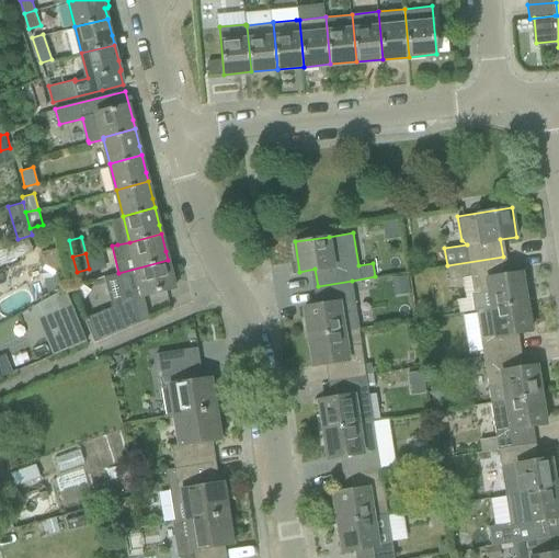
[(503,257),(447,265),(449,279),(464,276),(467,297),(458,298),(460,311),(477,308),(526,300),(522,272),(506,274),(503,257)]
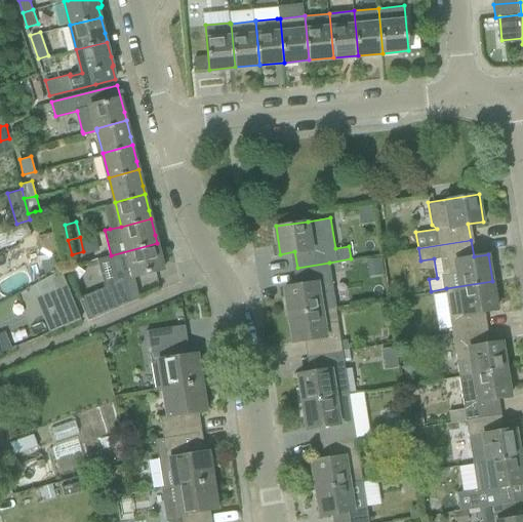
[(111,255),(118,281),(134,277),(134,276),(164,268),(157,243),(111,255)]
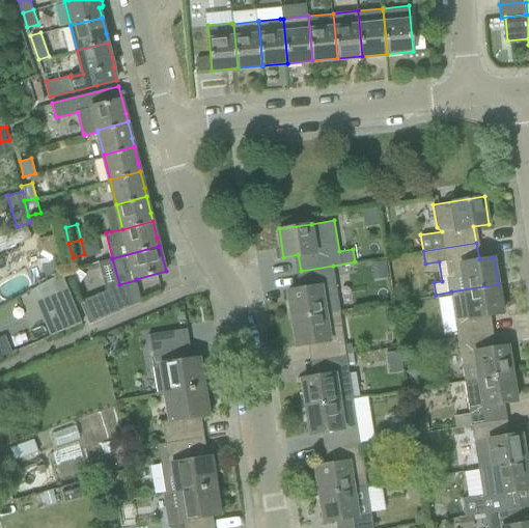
[(333,266),(301,271),(303,287),(288,289),(293,317),(326,312),(339,310),(333,266)]
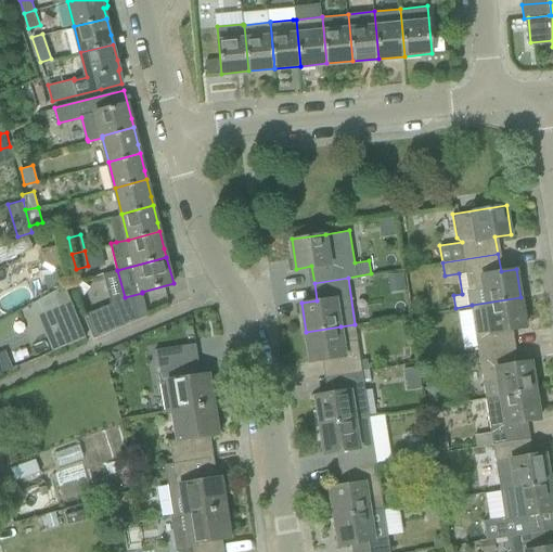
[(64,284),(41,296),(56,333),(62,346),(86,337),(64,284)]
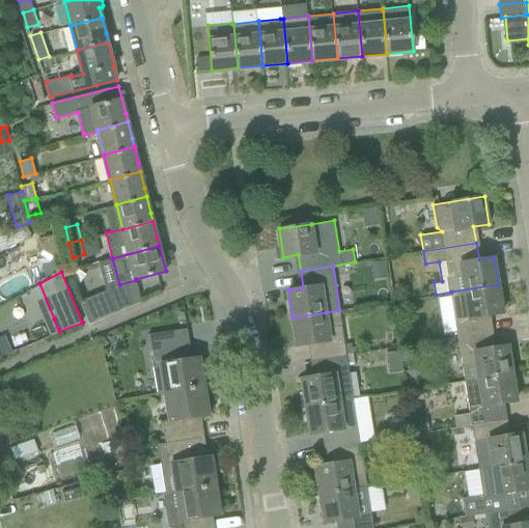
[(451,295),(439,297),(444,333),(457,331),(458,336),(491,331),(488,314),(491,314),(502,312),(498,284),(451,292),(451,295)]
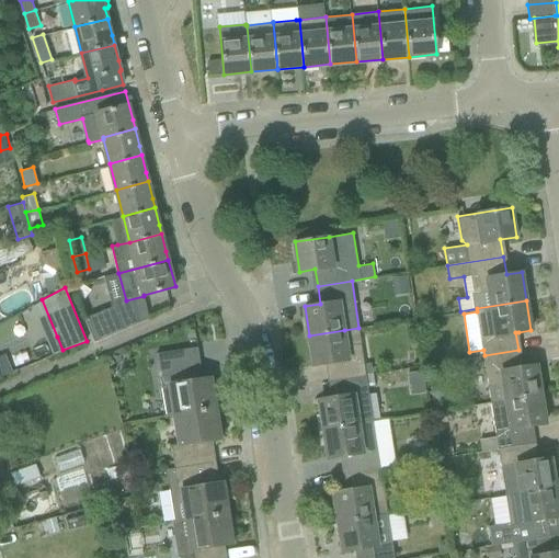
[(112,306),(84,317),(94,341),(123,329),(115,305),(112,306)]
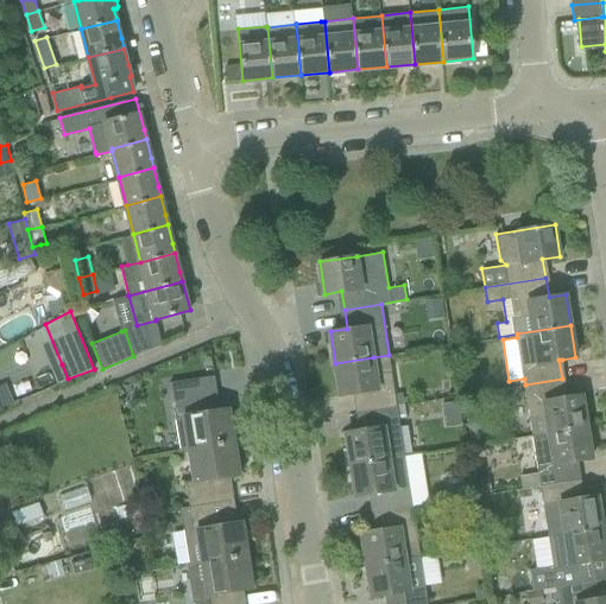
[(373,357),(335,363),(340,394),(358,392),(360,411),(405,404),(403,392),(396,393),(392,372),(376,374),(373,357)]
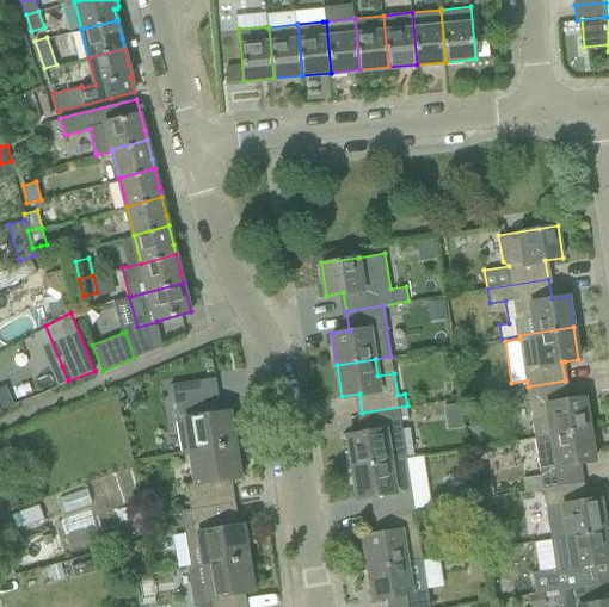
[(237,443),(231,410),(217,413),(211,378),(216,378),(216,377),(171,384),(182,452),(190,451),(237,443)]
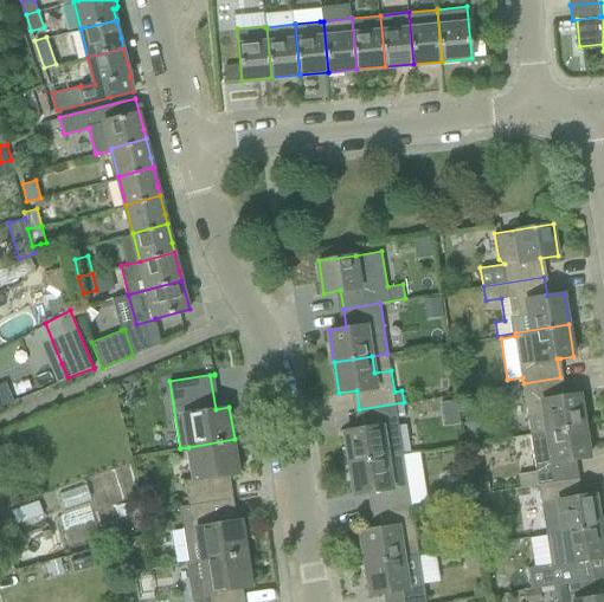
[(563,396),(560,377),(508,386),(508,387),(524,384),(531,433),(585,425),(579,393),(563,396)]
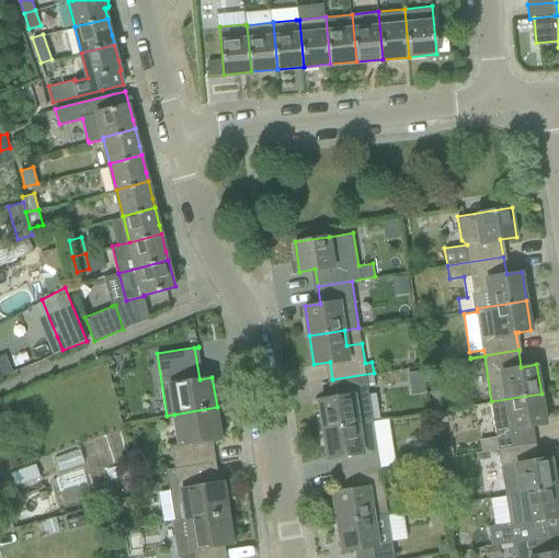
[(6,353),(0,354),(0,375),(0,376),(13,371),(6,353)]
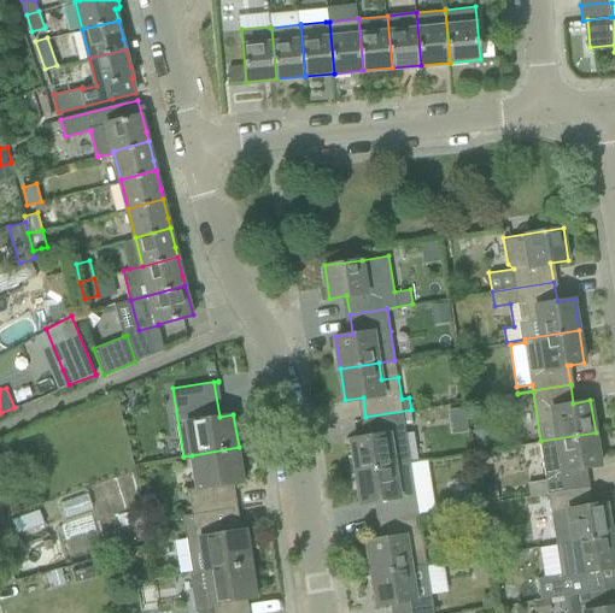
[(411,410),(365,417),(369,436),(351,438),(356,471),(411,461),(405,424),(414,422),(411,410)]
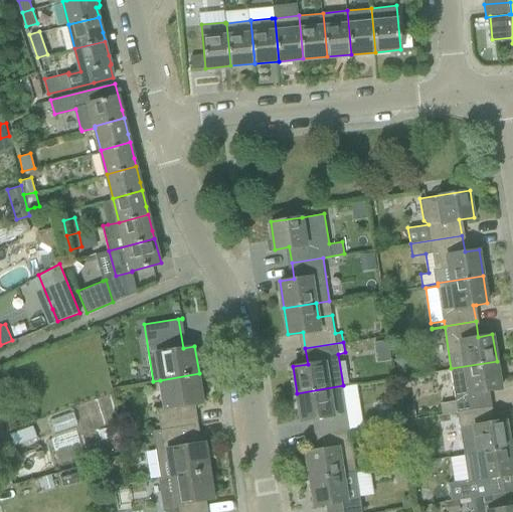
[(400,352),(394,360),(402,366),(406,361),(405,356),(400,352)]
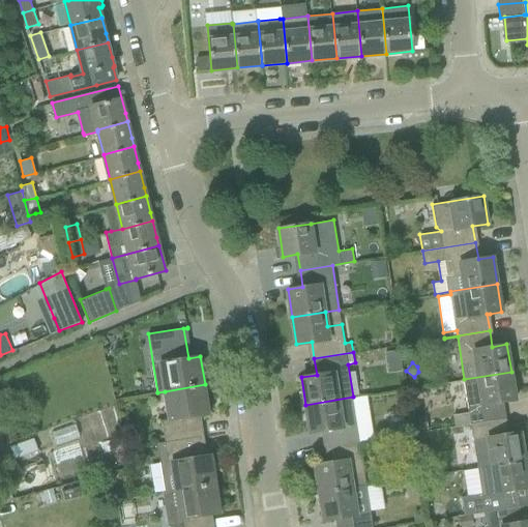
[(511,372),(464,379),(471,423),(503,418),(500,402),(516,400),(511,372)]
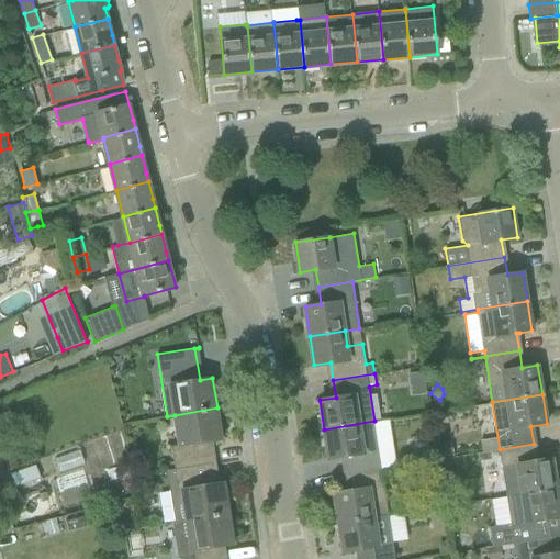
[(217,407),(175,415),(180,444),(171,446),(175,468),(212,462),(209,440),(222,438),(217,407)]
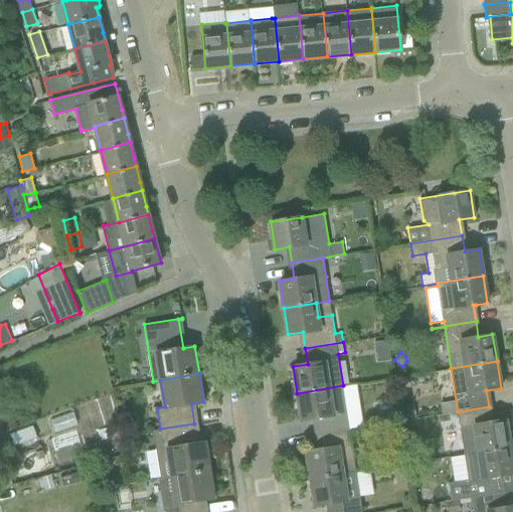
[(357,383),(343,385),(297,393),(302,419),(316,417),(318,434),(349,429),(364,427),(357,383)]
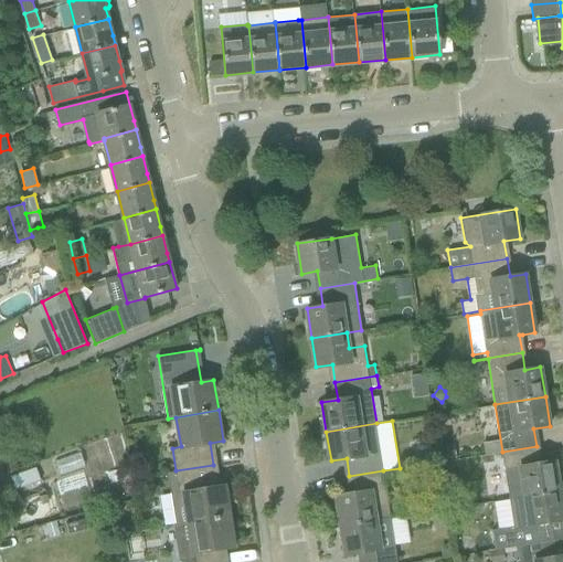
[(455,444),(442,446),(444,458),(457,456),(455,444)]
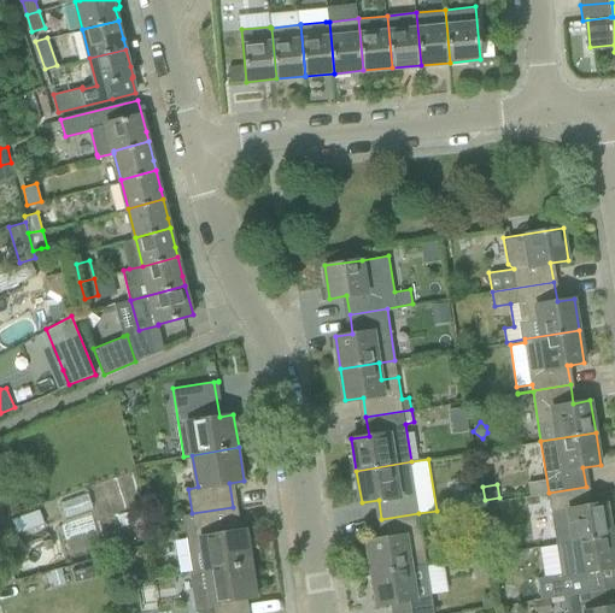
[(586,487),(549,493),(555,526),(570,523),(574,541),(611,535),(607,502),(589,506),(586,487)]
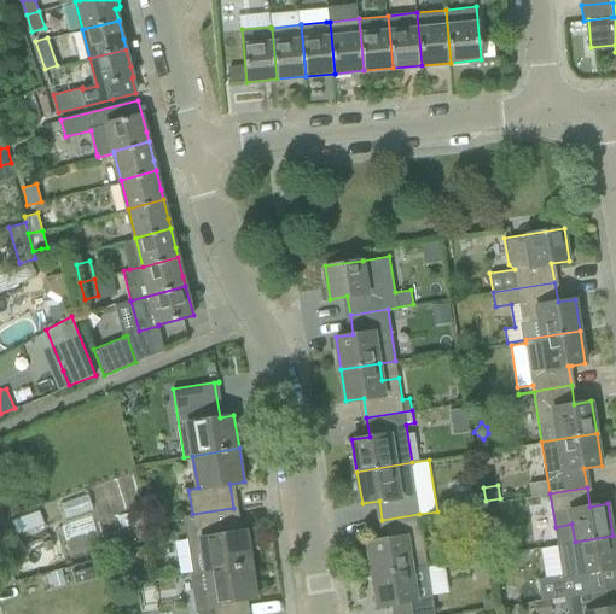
[(233,508),(192,514),(182,516),(191,573),(253,563),(247,530),(237,532),(233,508)]
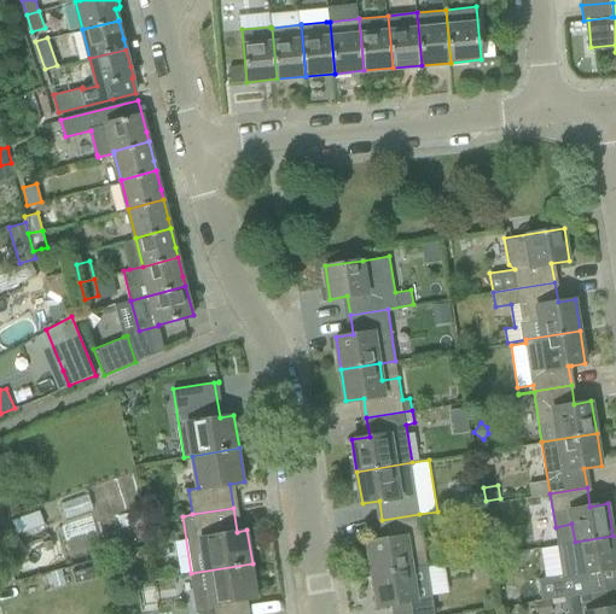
[(39,509),(12,519),(17,533),(45,524),(39,509)]
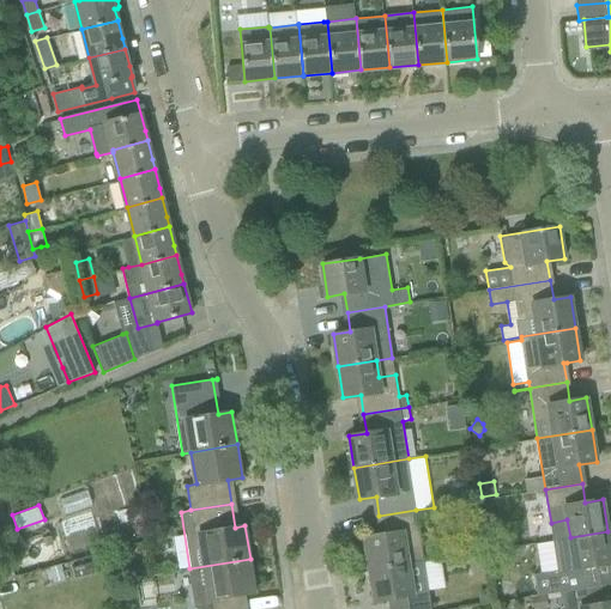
[(416,510),(379,516),(382,535),(366,537),(370,570),(409,562),(424,559),(416,510)]
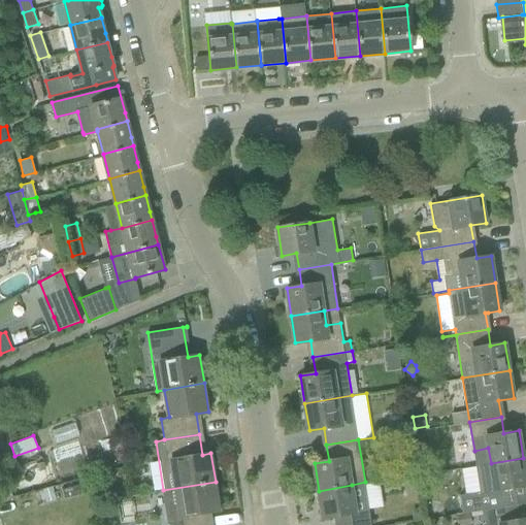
[(479,481),(481,491),(461,494),(464,512),(484,509),(516,503),(513,488),(525,485),(525,471),(523,458),(491,463),(475,465),(479,481)]
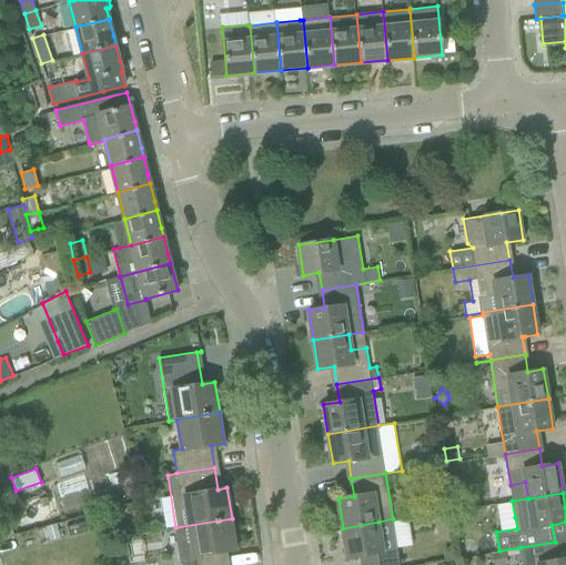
[(0,517),(0,536),(9,535),(4,517),(0,517)]
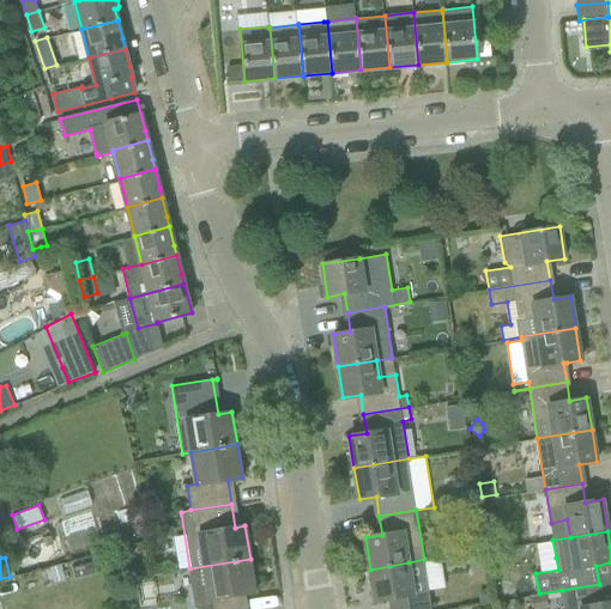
[(250,559),(189,568),(195,607),(199,608),(243,608),(241,594),(255,592),(250,559)]
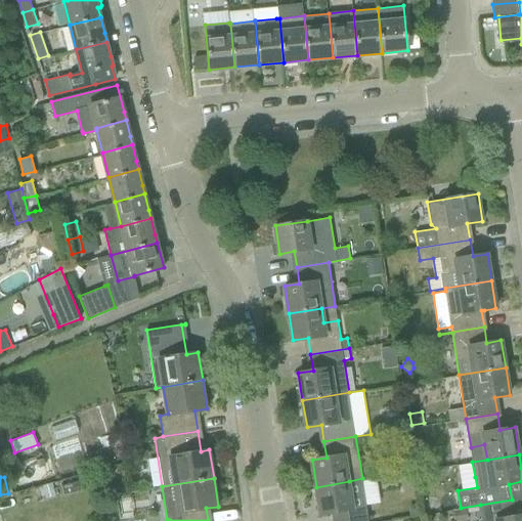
[(84,479),(61,484),(63,493),(87,488),(84,479)]
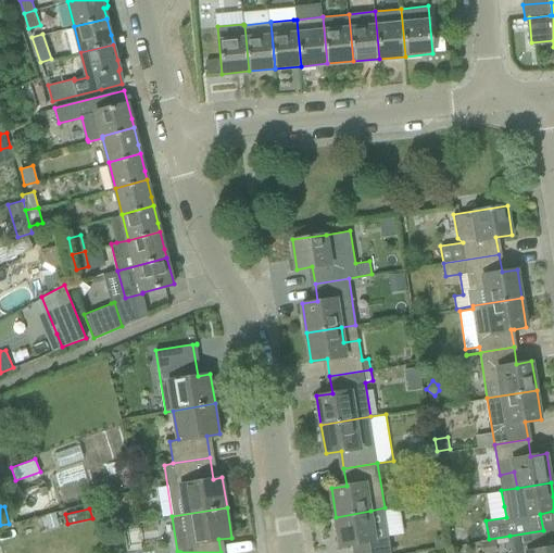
[(391,552),(385,508),(336,517),(340,545),(352,543),(355,543),(356,552),(391,552)]
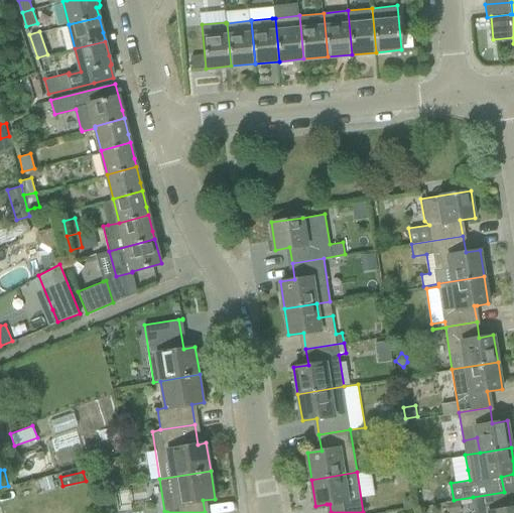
[(51,475),(42,478),(45,490),(54,487),(51,475)]
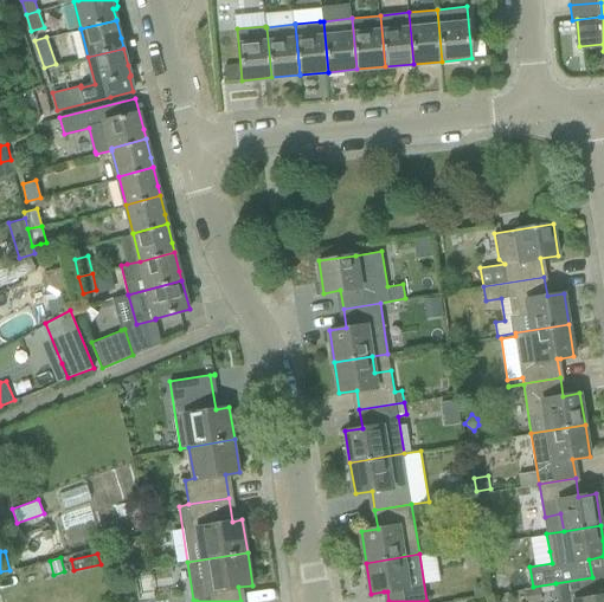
[(135,576),(121,578),(123,597),(137,596),(135,576)]
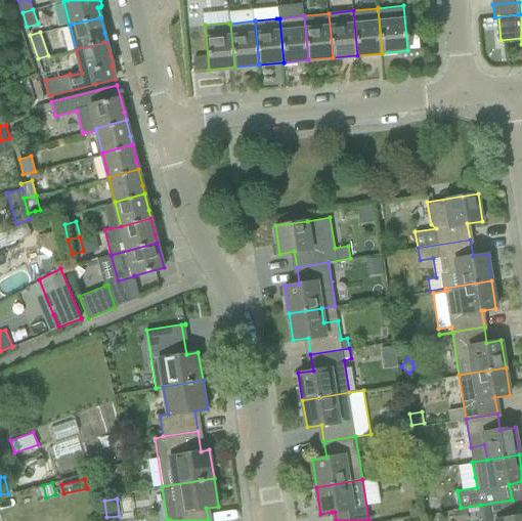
[(449,510),(460,508),(459,500),(448,501),(449,510)]
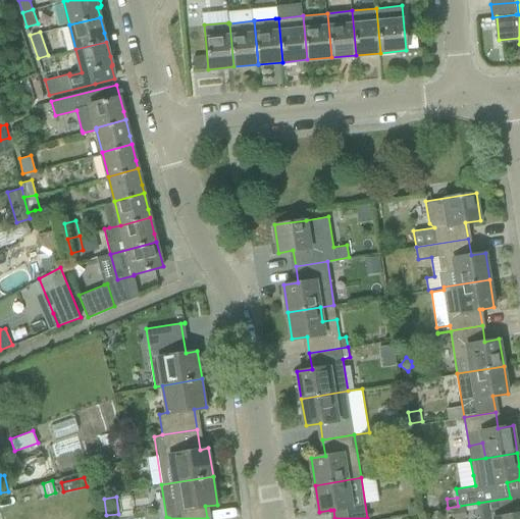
[(519,512),(512,514),(510,498),(478,503),(480,518),(519,518),(519,512)]
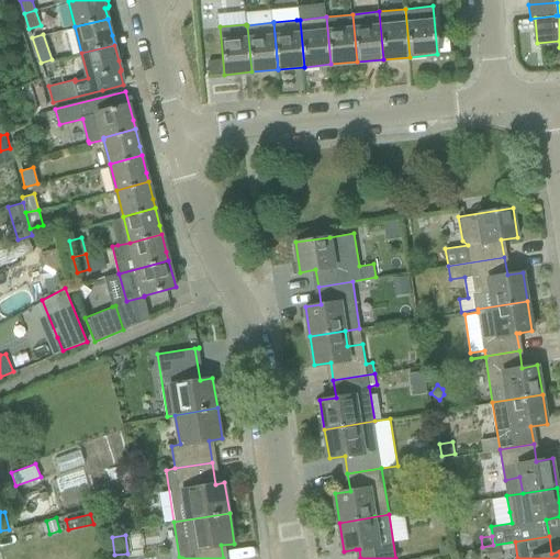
[(449,540),(439,541),(440,552),(450,550),(449,540)]
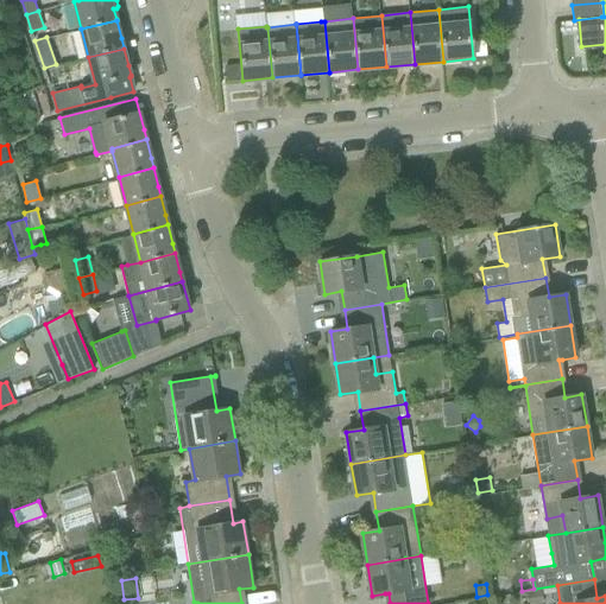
[(542,590),(526,592),(528,603),(532,603),(543,603),(542,590)]
